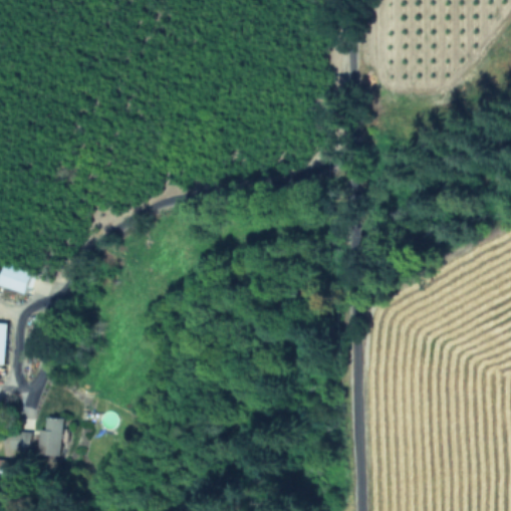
[(26,294),(33,273),(5,264),(0,279),(0,286),(26,294)]
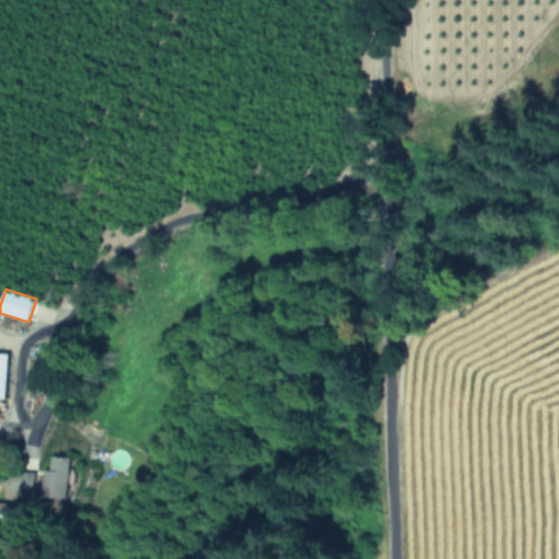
[(69,458),(51,457),(49,471),(44,471),(43,499),(68,499),(69,458)]
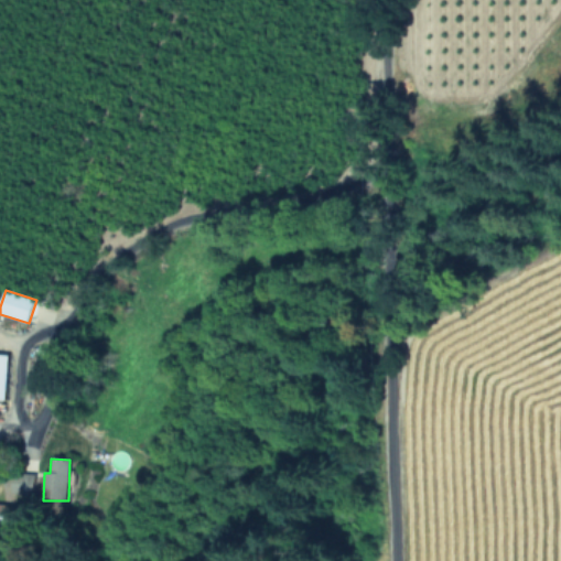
[(33,474),(10,475),(11,495),(34,495),(33,474)]
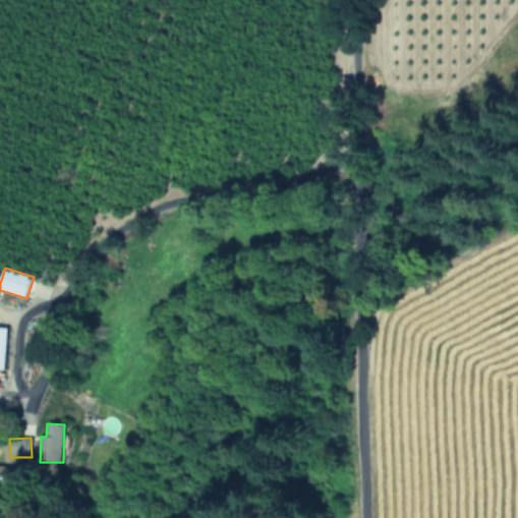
All buildings are outlined.
